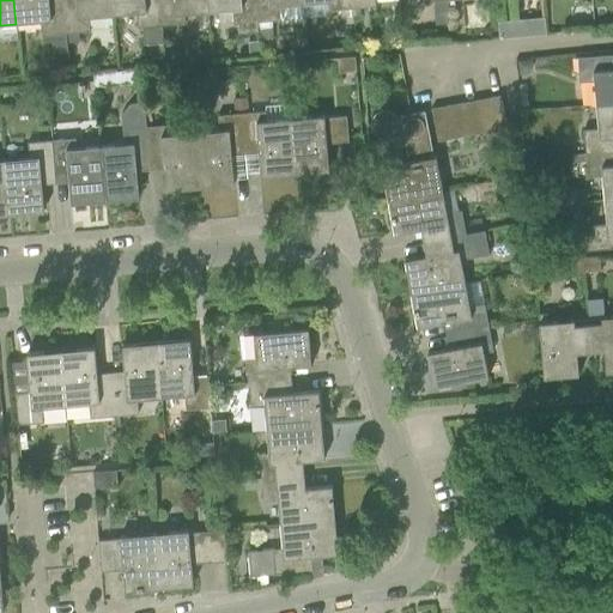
[(48,0),(13,0),(16,24),(40,22),(41,43),(49,42),(50,55),(67,54),(66,35),(65,35),(62,4),(49,5),(48,0)]
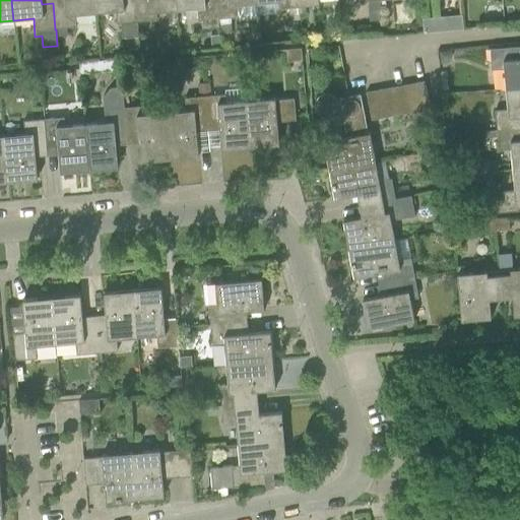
[(94,13),(92,0),(63,0),(64,2),(53,3),(55,29),(56,29),(75,27),(74,15),(94,13)]
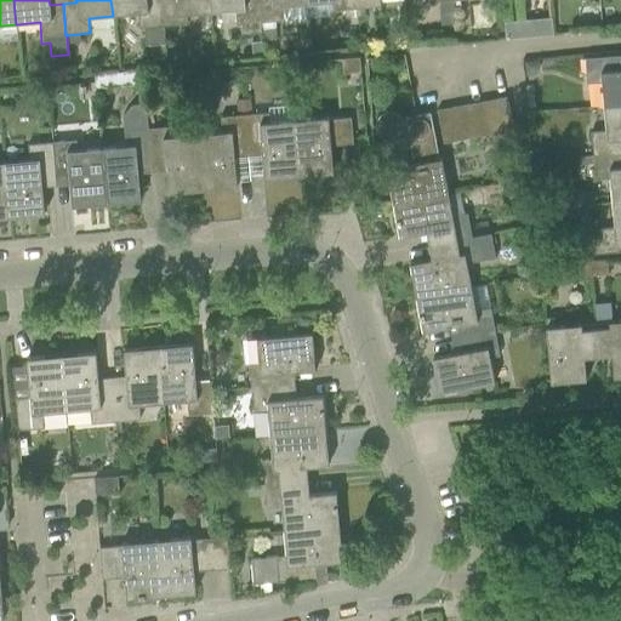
[(110,0),(113,16),(137,15),(138,29),(141,29),(163,27),(159,0),(110,0)]
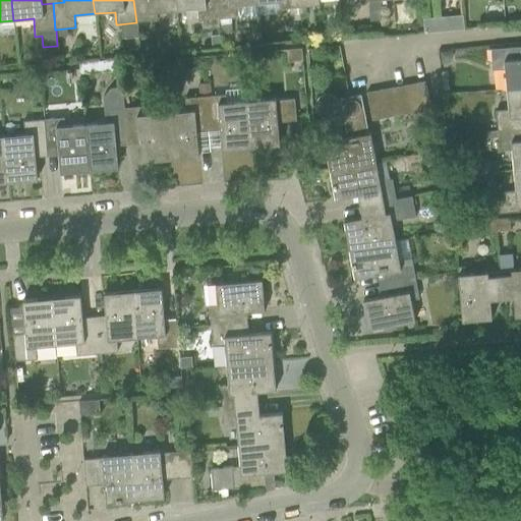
[(133,0),(136,22),(157,20),(156,12),(176,11),(174,0),(133,0)]
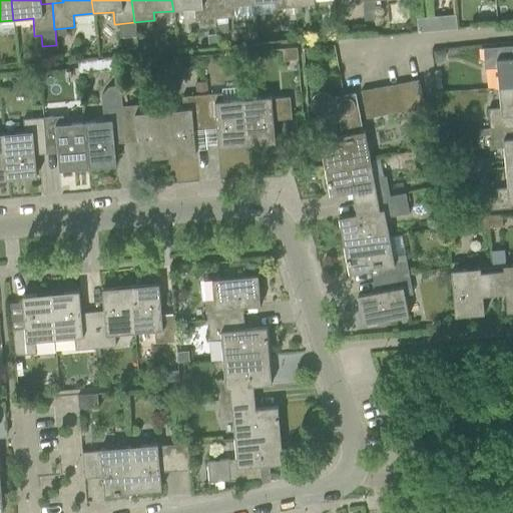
[(171,0),(173,11),(193,9),(194,21),(200,21),(200,29),(214,27),(214,19),(211,0),(171,0)]
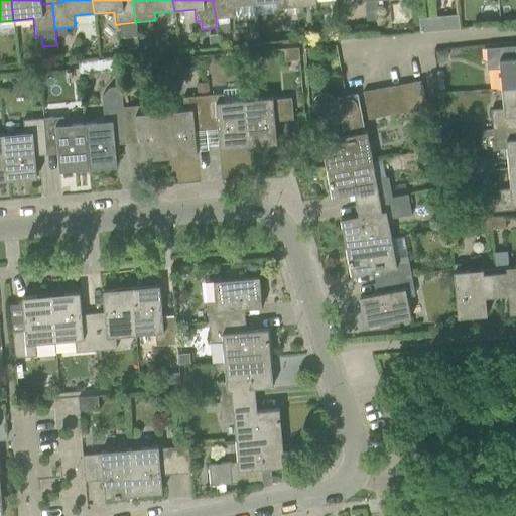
[(213,0),(216,19),(228,18),(236,18),(234,5),(255,4),(254,0),(213,0)]
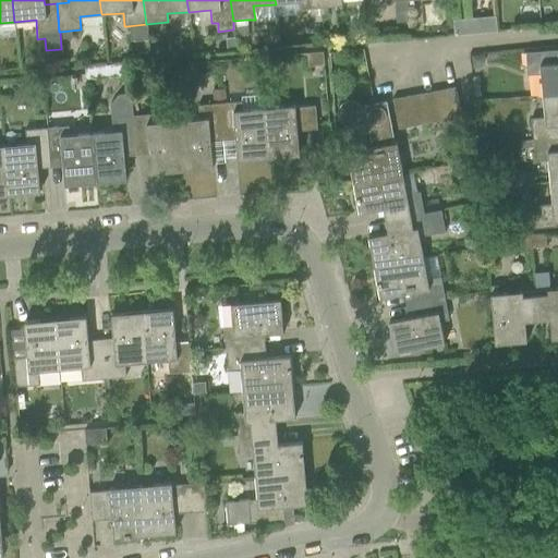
[(319,9),(318,0),(275,0),(276,4),(296,2),(298,11),(319,9)]
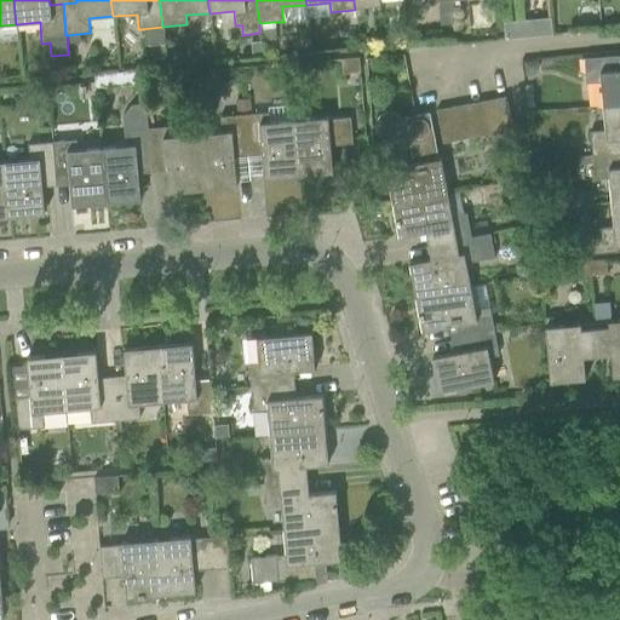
[(354,0),(355,10),(379,7),(378,0),(354,0)]
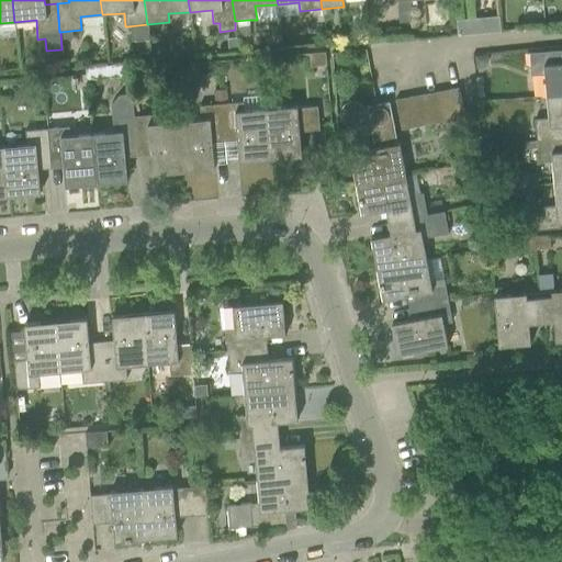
[(498,17),(484,18),(484,19),(485,33),(499,32),(498,17)]
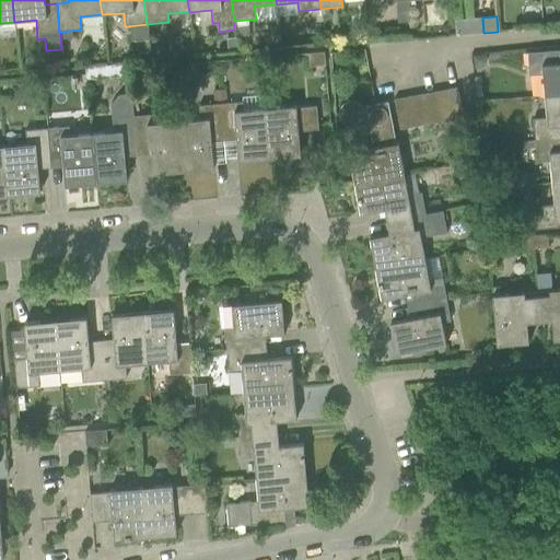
[(247,20),(234,21),(234,30),(235,38),(248,37),(247,20)]
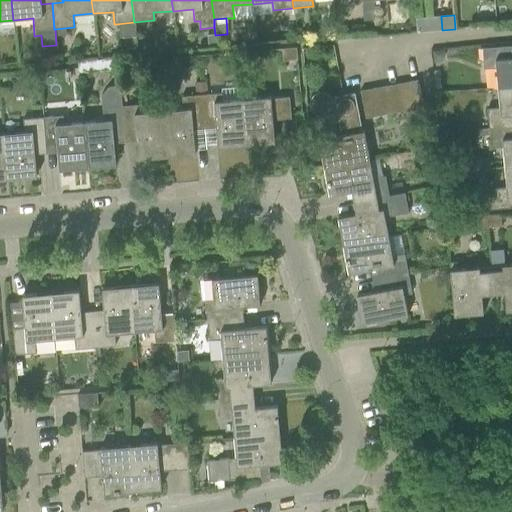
[(134,22),(116,24),(118,39),(135,37),(134,22)]
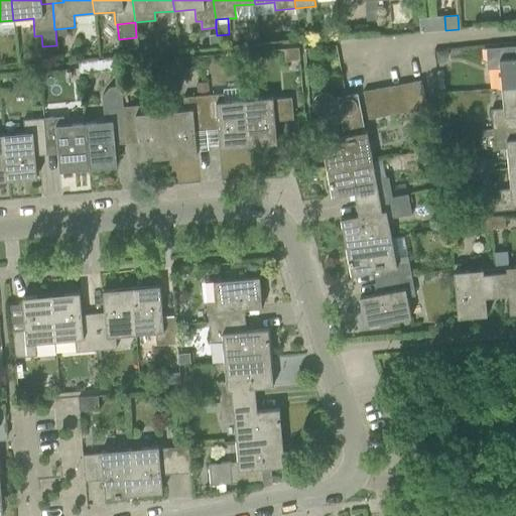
[(217,35),(208,36),(209,48),(218,47),(217,35)]
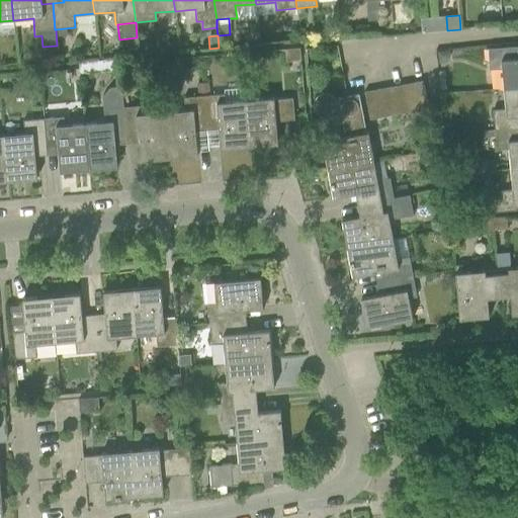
[(136,40),(125,41),(125,52),(137,51),(136,40)]
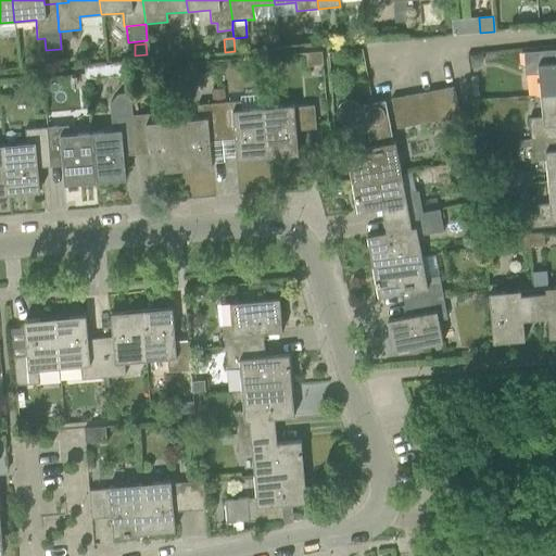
[(540,96),(555,93),(555,62),(553,63),(552,50),(522,52),(525,75),(538,74),(540,96)]
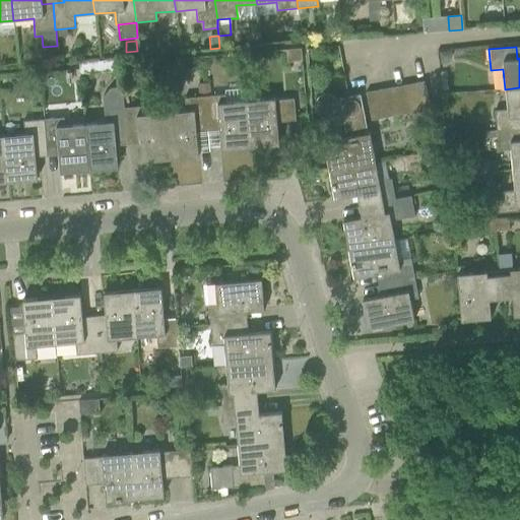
[(286,62),(301,61),(300,49),(286,50),(286,62)]
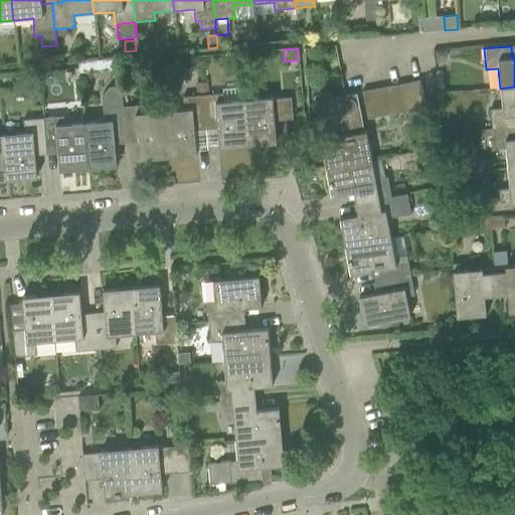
[(435,52),(436,62),(442,62),(446,57),(446,51),(435,52)]
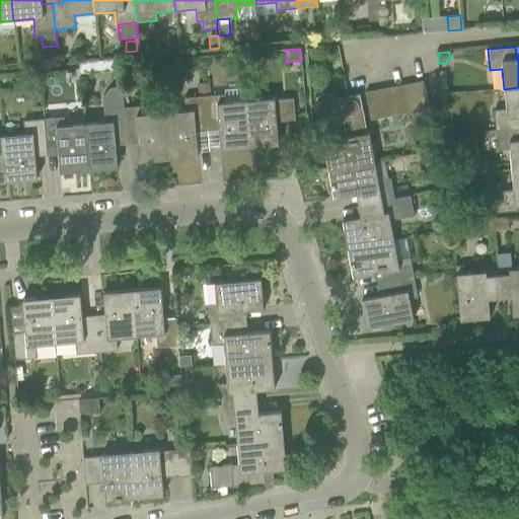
[(166,59),(159,59),(161,73),(167,72),(166,59)]
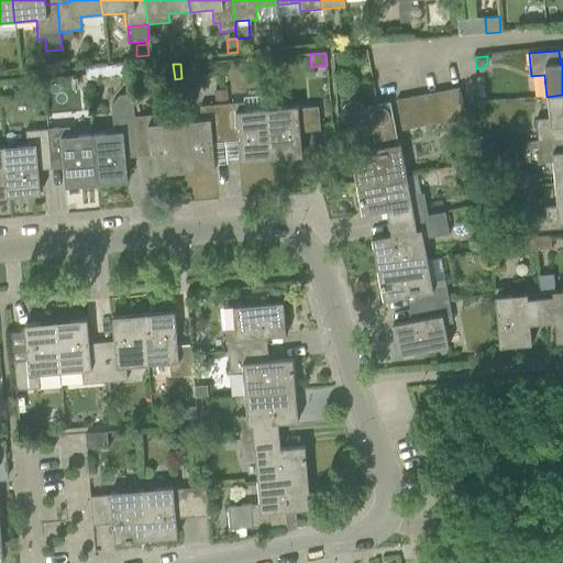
[(98,67),(86,68),(87,79),(99,78),(98,67)]
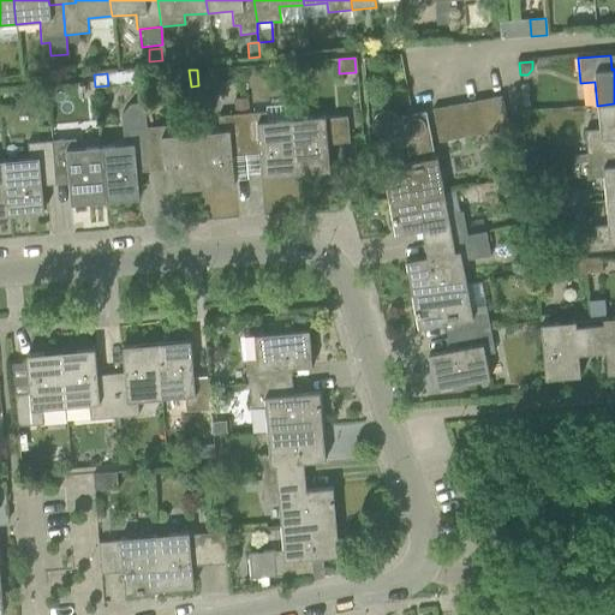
[(501,96),(488,99),(494,132),(508,129),(501,96)]
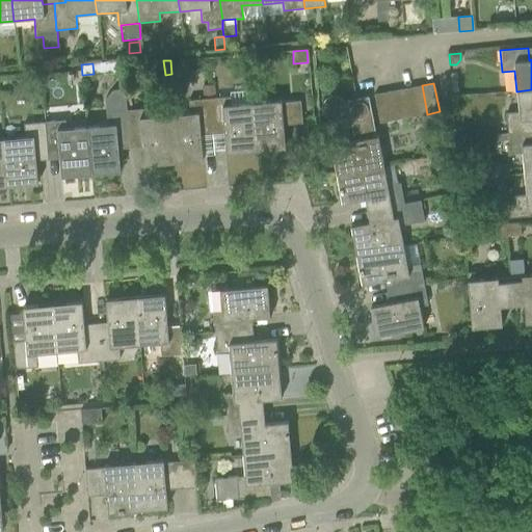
[(422,85),(410,87),(416,116),(427,114),(422,85)]
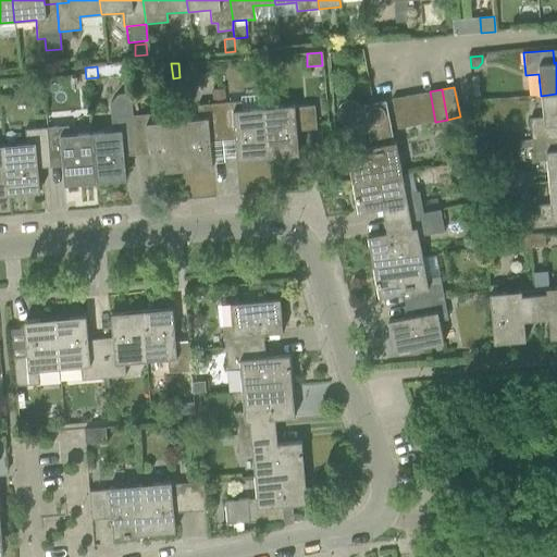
[(435,122),(430,91),(417,94),(422,124),(435,122)]
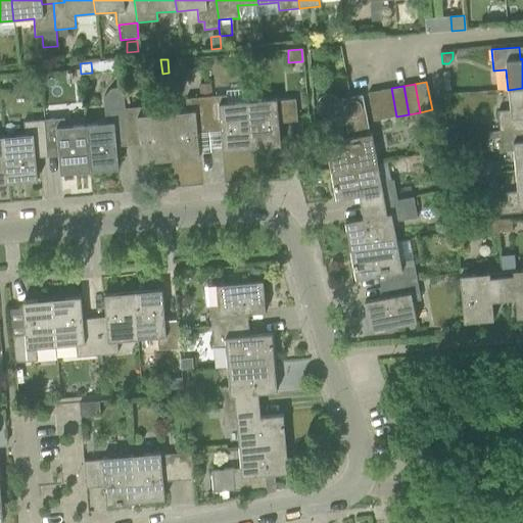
[(105,123),(85,125),(89,172),(117,169),(114,136),(127,135),(125,108),(123,88),(110,89),(103,98),(105,123)]
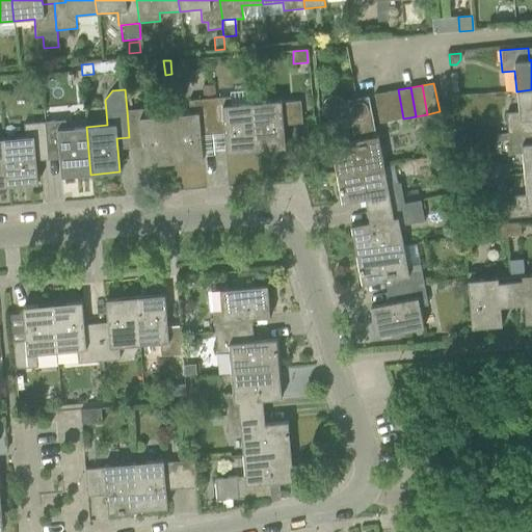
[(214,98),(209,99),(211,126),(222,125),(225,154),(256,151),(250,103),(249,89),(230,91),(230,97),(214,98)]
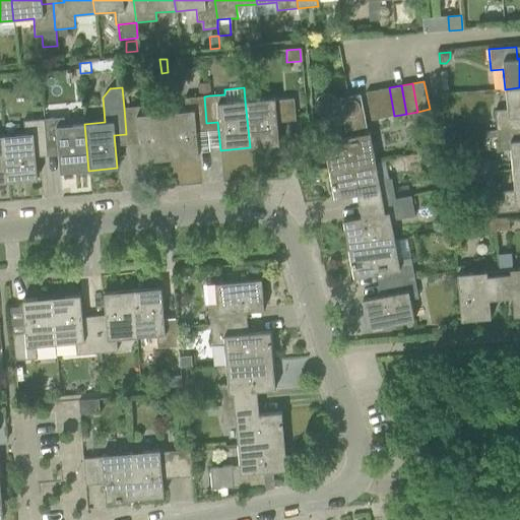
[(394,116),(389,87),(377,89),(383,118),(394,116)]
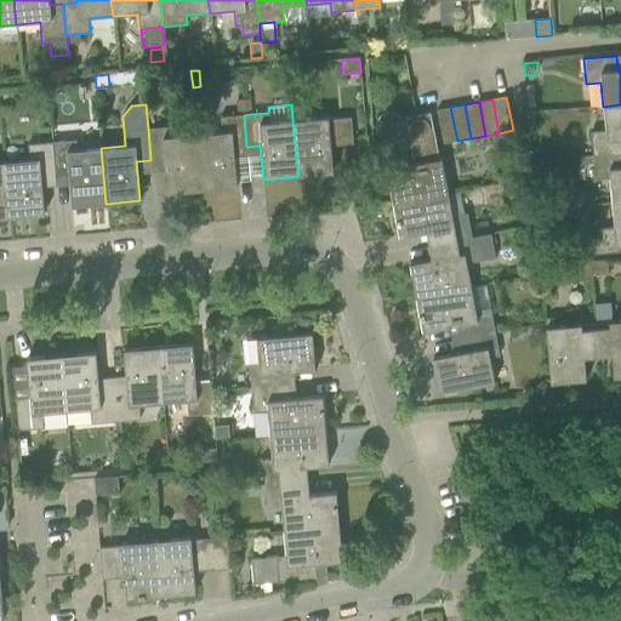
[(620,104),(603,107),(605,130),(590,132),(592,157),(620,153),(620,104)]
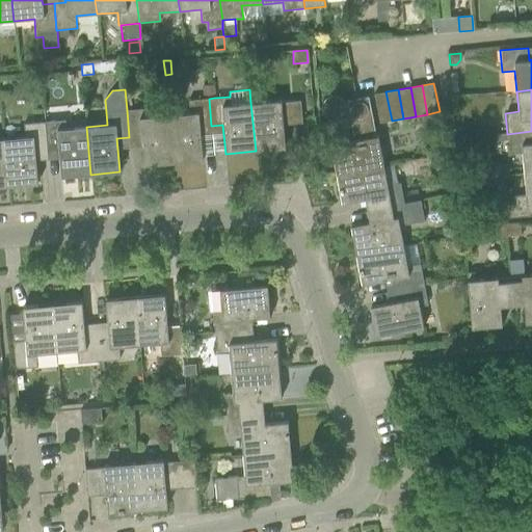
[(392,121),(386,91),(374,95),(379,123),(392,121)]
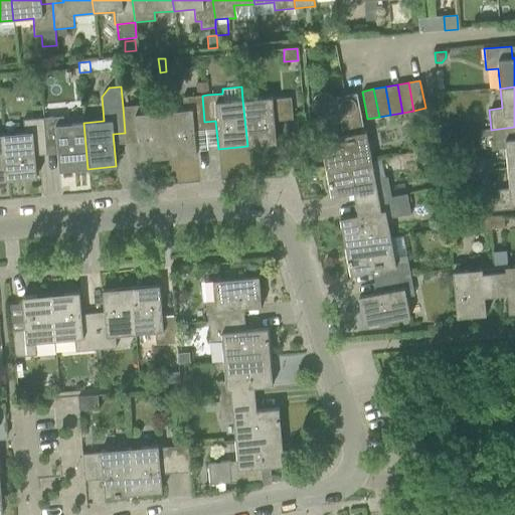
[(371,160),(369,151),(365,132),(363,132),(356,94),(335,98),(336,102),(334,103),(331,97),(326,94),(320,93),(315,96),(311,101),(311,107),(314,113),(328,110),(328,115),(337,113),(342,136),(320,140),(325,168),(371,160)]
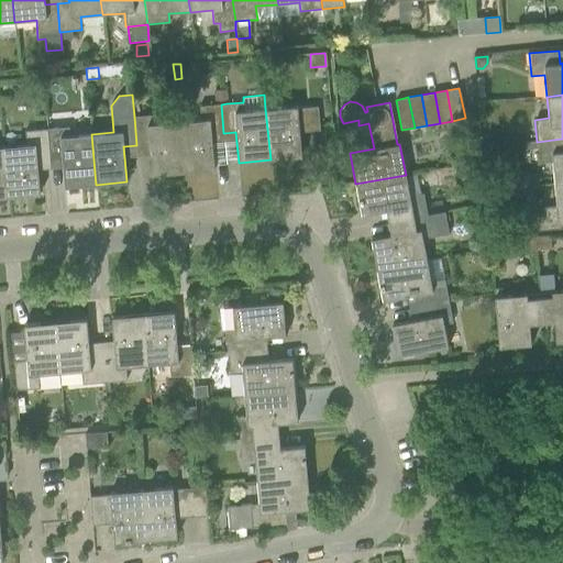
[(200,120),(178,121),(183,172),(214,169),(211,134),(223,133),(221,105),(216,105),(199,106),(200,120)]
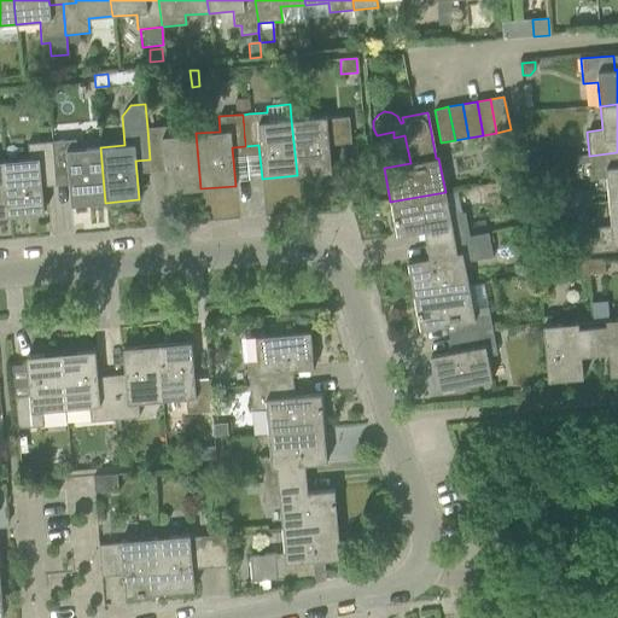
[(326,117),(291,120),(297,175),(331,172),(328,145),(351,143),(349,117),(326,120),(326,117)]
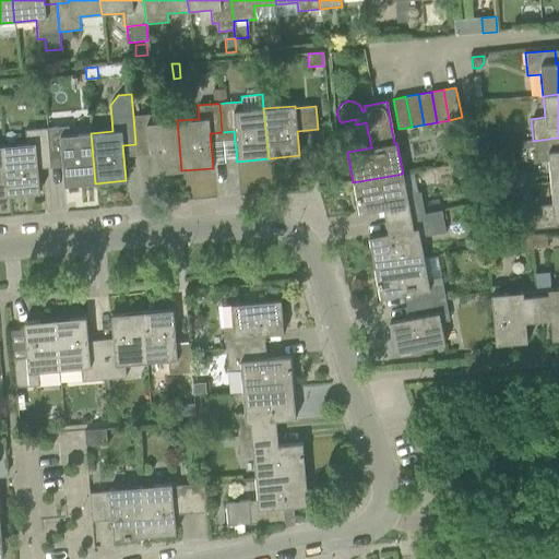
[(181,170),(177,120),(155,122),(155,114),(133,116),(135,144),(147,143),(151,174),(181,170)]
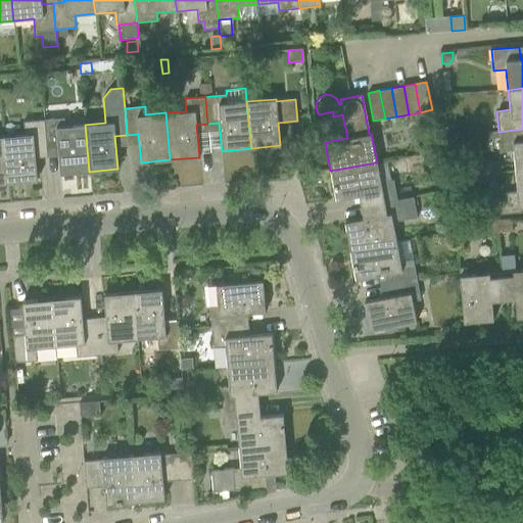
[(63,117),(43,120),(46,146),(57,145),(60,174),(89,172),(85,125),(64,126),(63,117)]
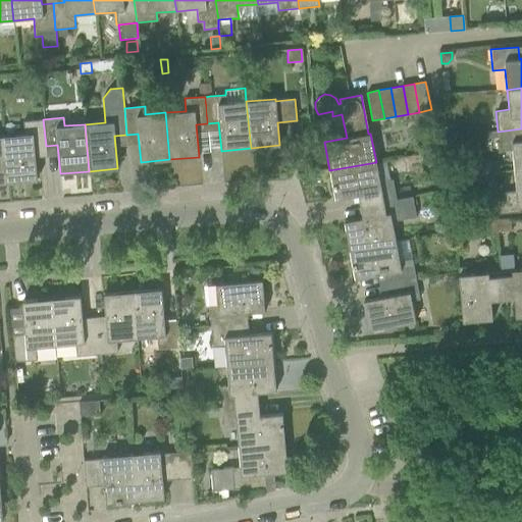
[(24,134),(4,136),(8,183),(37,179),(34,147),(46,146),(43,119),(22,121),(24,134)]
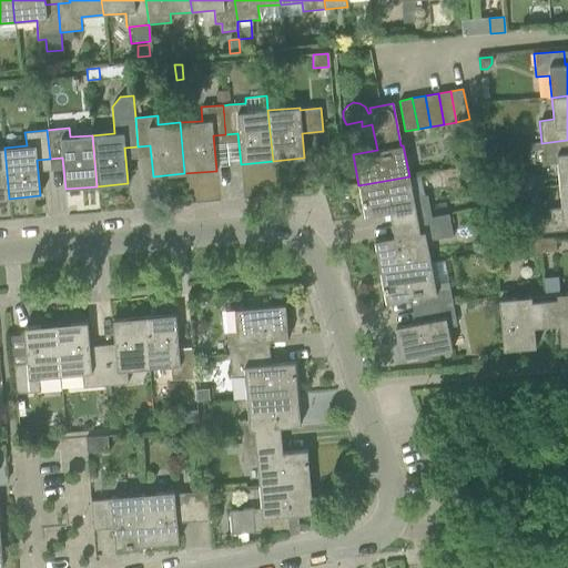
[(567,140),(541,143),(544,165),(557,164),(559,186),(567,184),(567,140)]
